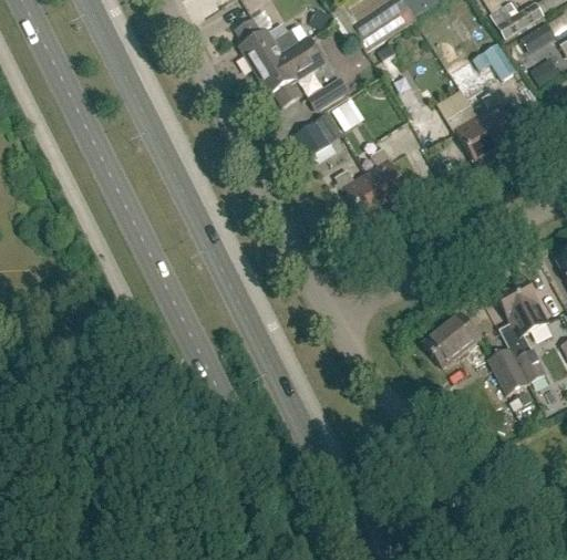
[(354,29),(364,43),(410,12),(402,0),(346,0),(346,1),(337,7),(341,14),(337,18),(347,34),(354,29)]
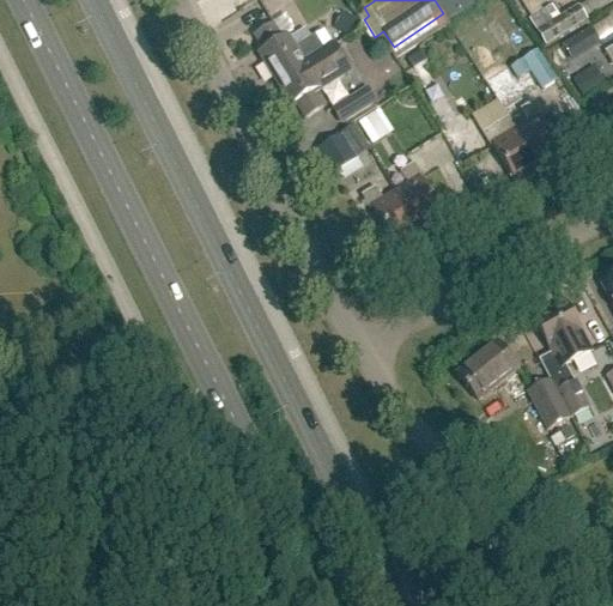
[(557,16),(550,4),(530,16),(532,18),(530,19),(545,42),(581,19),(571,6),(557,16)]
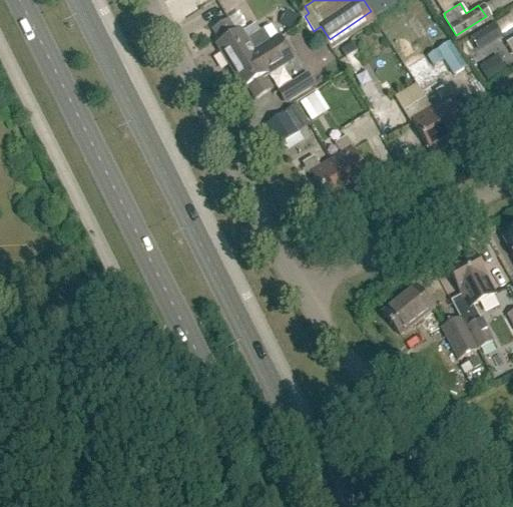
[(229,63),(268,39),(261,27),(247,35),(241,25),(243,24),(235,10),(212,25),(220,38),(216,41),(229,63)]
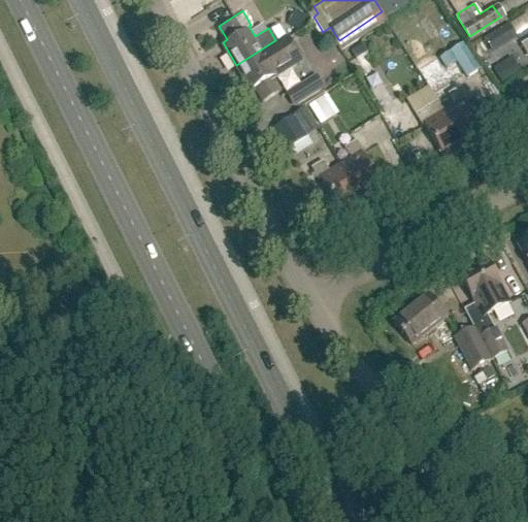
[(492,46),(517,32),(508,19),(484,34),(492,46)]
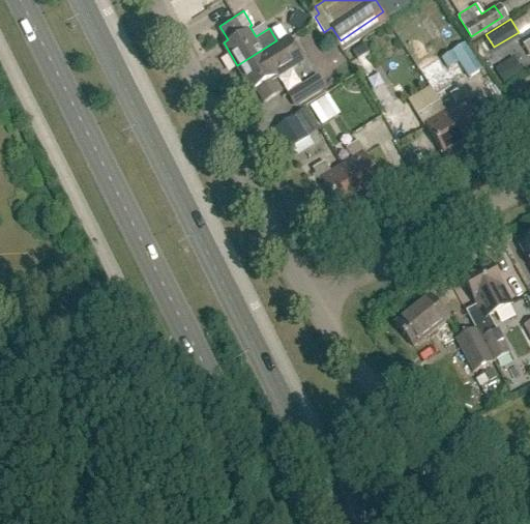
[(276,40),(237,65),(252,88),(256,85),(264,98),(281,88),(272,75),(299,58),(286,35),(276,40)]
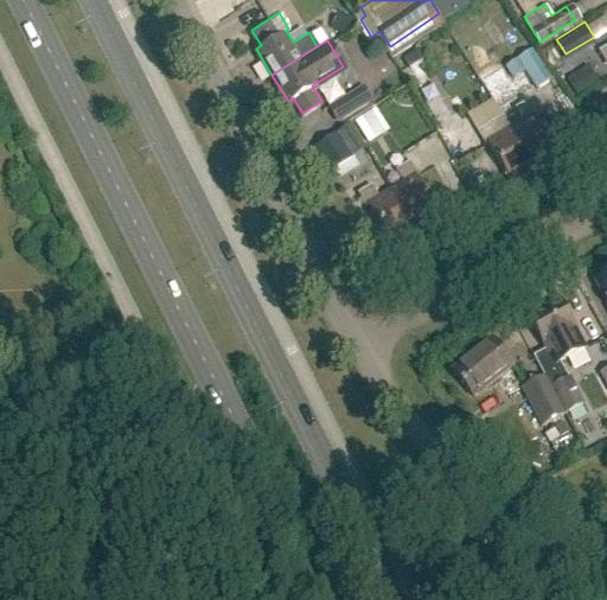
[(465,48),(478,68),(490,59),(477,40),(465,48)]
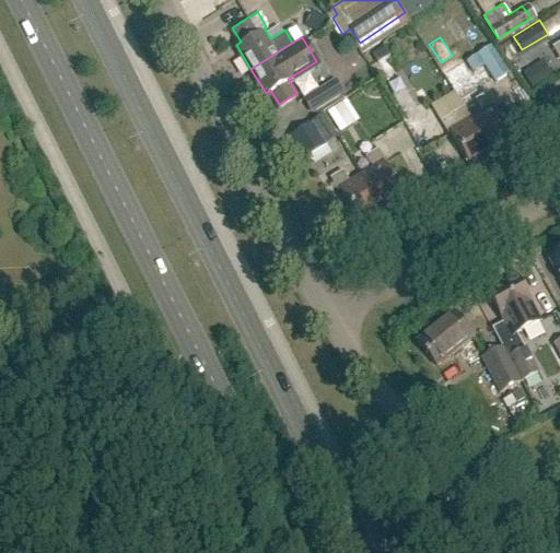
[(509,68),(490,40),(466,57),(473,68),(483,60),(494,77),(509,68)]
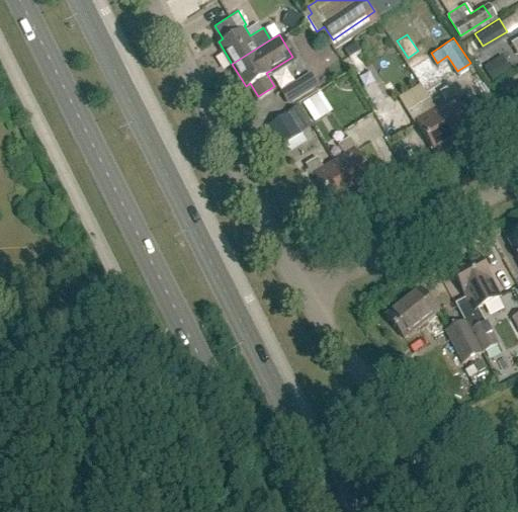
[(288,100),(318,82),(309,69),(279,87),(288,100)]
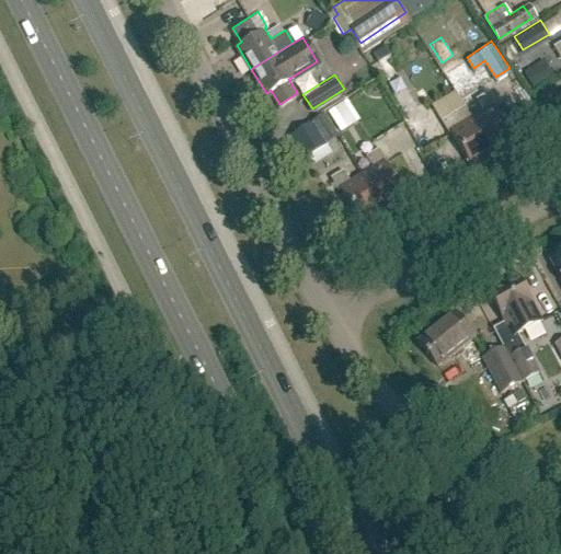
[(472,114),(495,151),(517,138),(495,102),(496,101),(489,88),(477,95),(483,107),(472,114)]
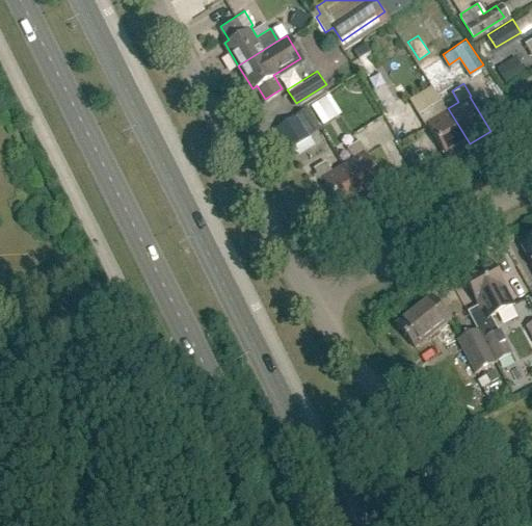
[(470,143),(448,108),(437,114),(431,104),(419,111),(426,123),(428,123),(449,157),(470,143)]
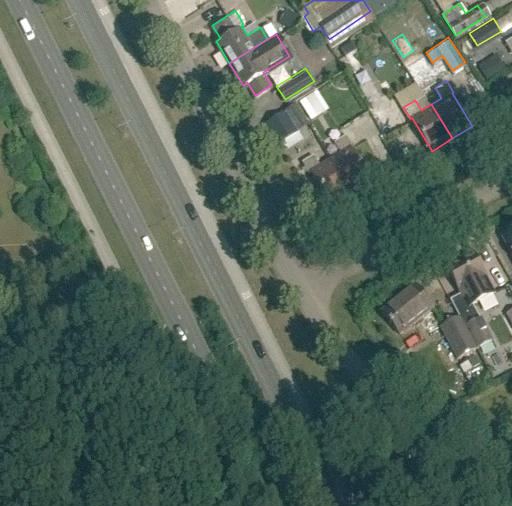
[(281,110),(265,120),(277,141),(294,130),(281,110)]
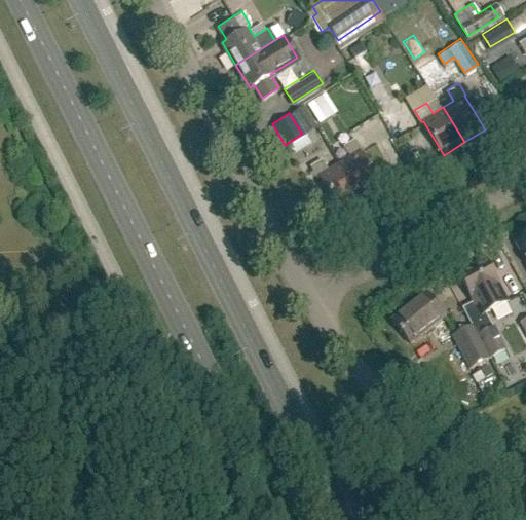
[(344,143),(350,154),(340,160),(362,195),(382,183),(362,149),(363,148),(355,136),(344,143)]
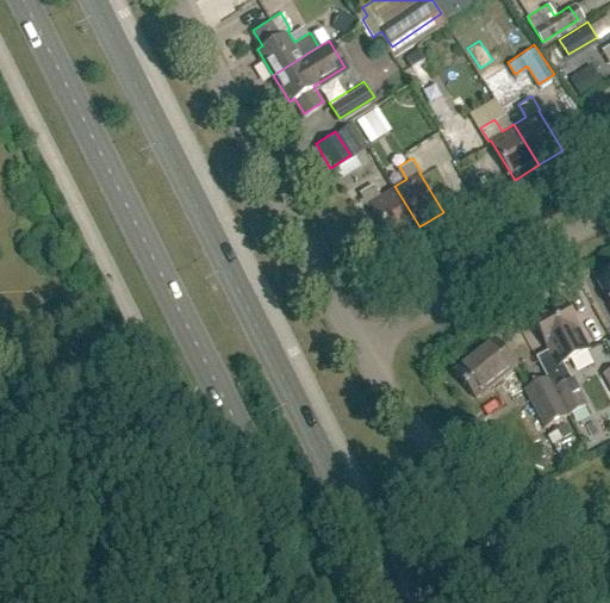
[(419,227),(394,186),(381,193),(374,181),(360,190),(369,203),(371,203),(394,242),(419,227)]
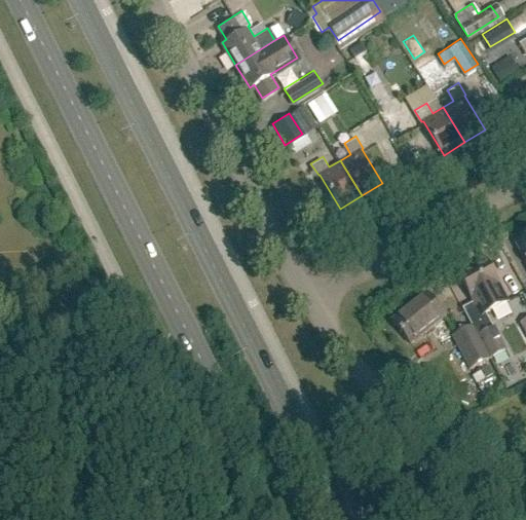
[(117,202),(110,206),(122,229),(129,225),(117,202)]
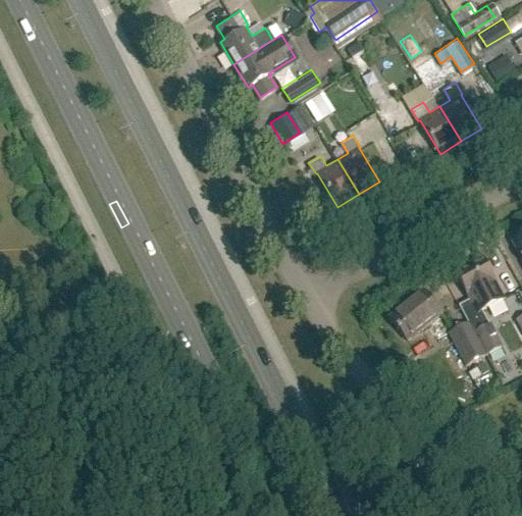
[(521,231),(512,238),(521,257),(521,231)]
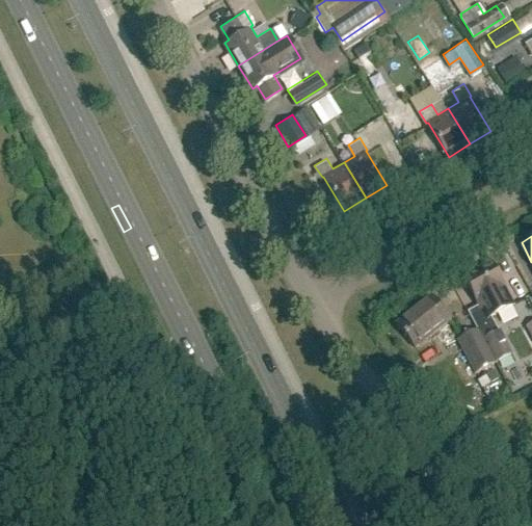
[(483,309),(472,315),(477,324),(495,359),(511,349),(499,325),(497,326),(490,314),(512,301),(503,284),(504,284),(490,260),(464,274),(477,298),(478,298),(483,309)]
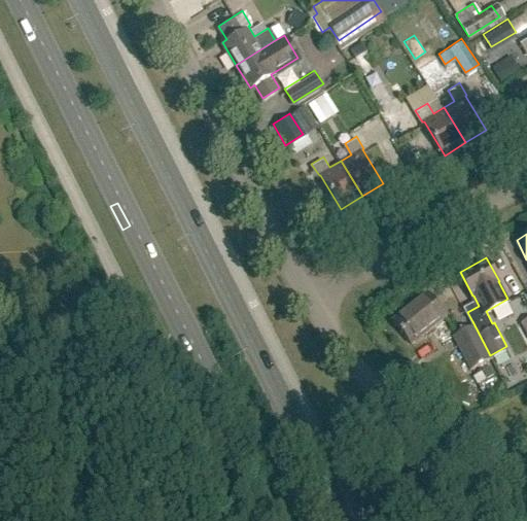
[(411,340),(445,313),(427,290),(393,317),(411,340)]
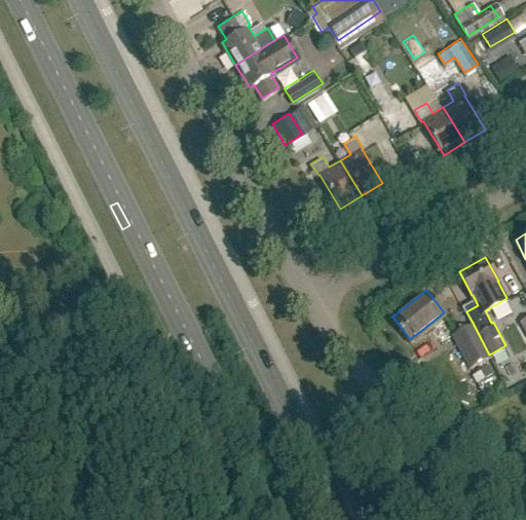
[(468,366),(489,355),(472,321),(451,332),(468,366)]
